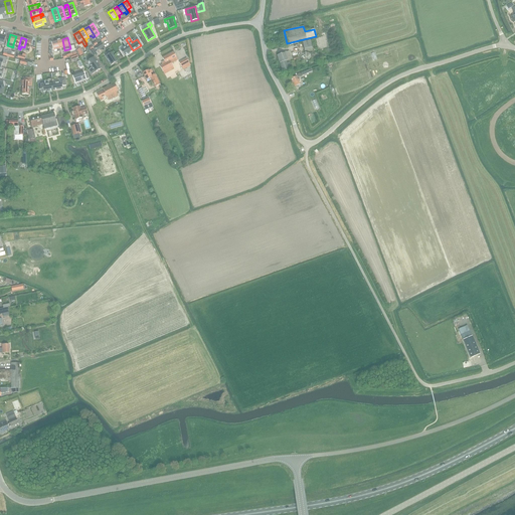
[(126,46),(121,50),(125,56),(133,50),(126,39),(123,41),(126,46)]
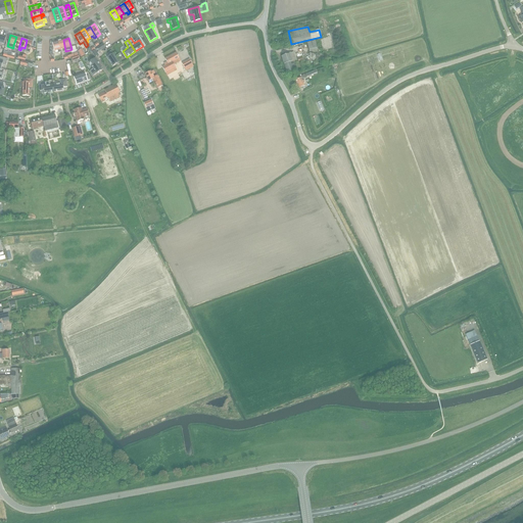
[(60,52),(60,49),(58,41),(52,42),(54,51),(57,50),(58,53),(60,52)]
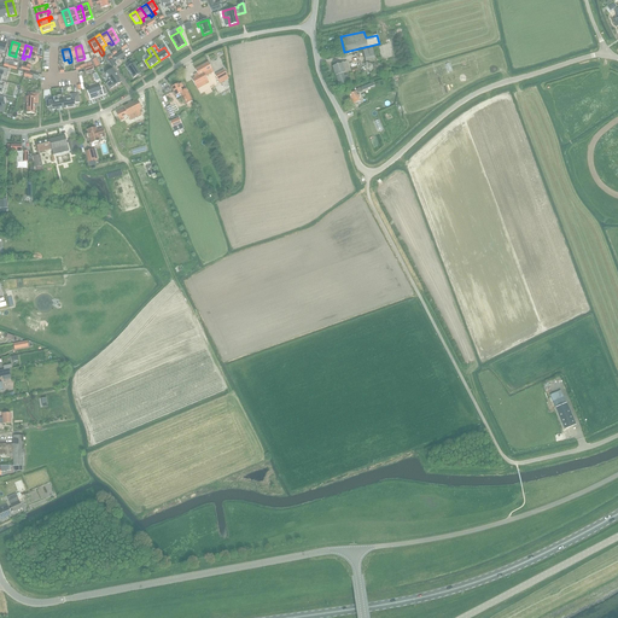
[(363,50),(366,60),(374,59),(372,48),(363,50)]
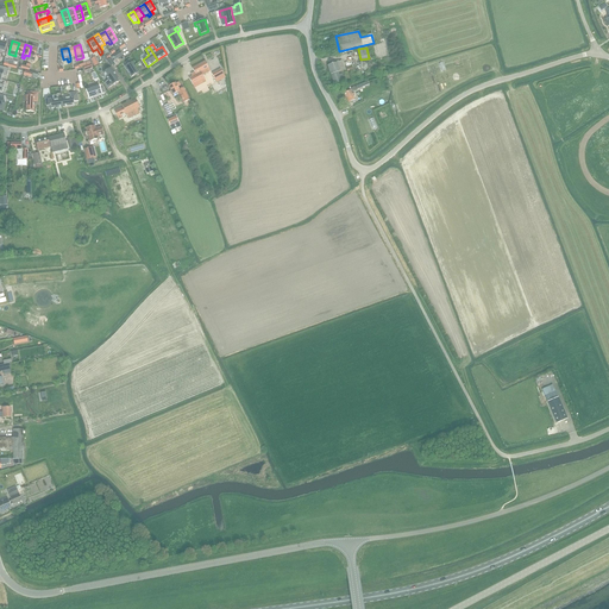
[(136,74),(136,73),(138,71),(130,58),(126,61),(129,64),(125,67),(131,77),(136,74)]
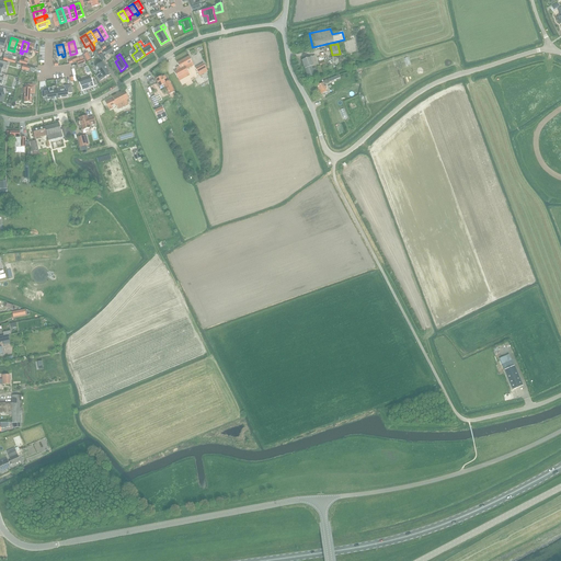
[(174,72),(179,78),(189,72),(186,69),(194,65),(189,56),(178,64),(180,67),(176,68),(178,70),(174,72)]
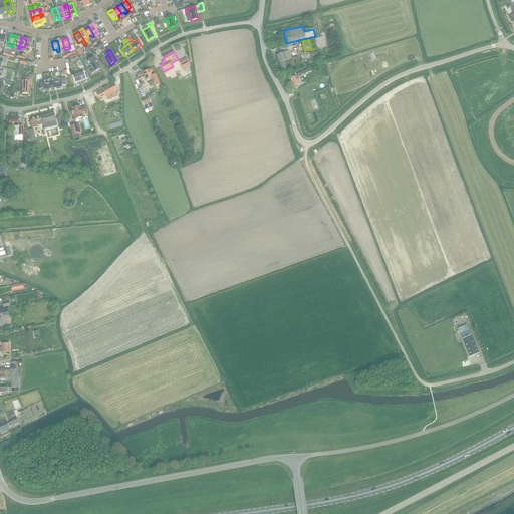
[(285,61),(291,58),(288,51),(276,55),(282,71),(288,69),(287,66),(290,66),(289,62),(286,63),(285,61)]
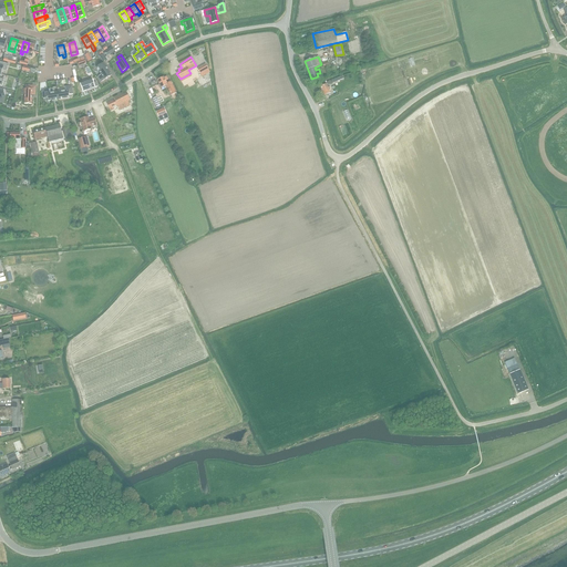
[(103,63),(96,68),(101,74),(98,76),(101,82),(112,75),(103,63)]
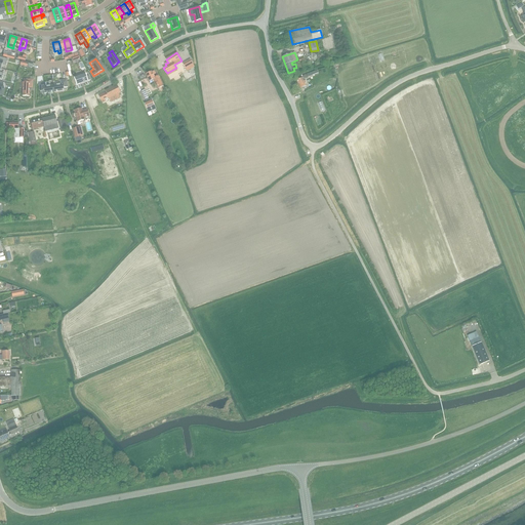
[(190,59),(183,64),(187,71),(194,67),(190,59)]
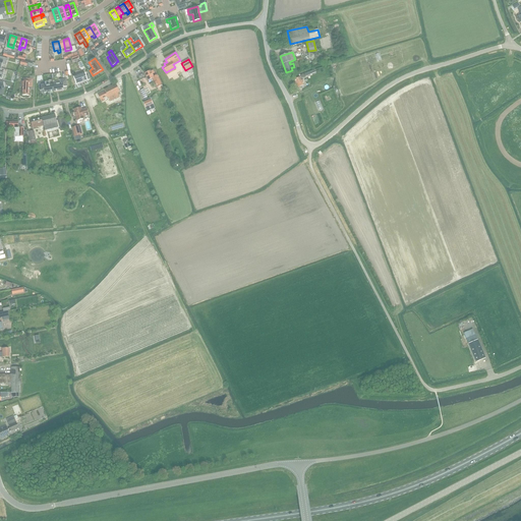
[(145,73),(149,80),(150,83),(154,80),(158,88),(163,85),(158,75),(154,77),(151,70),(145,73)]
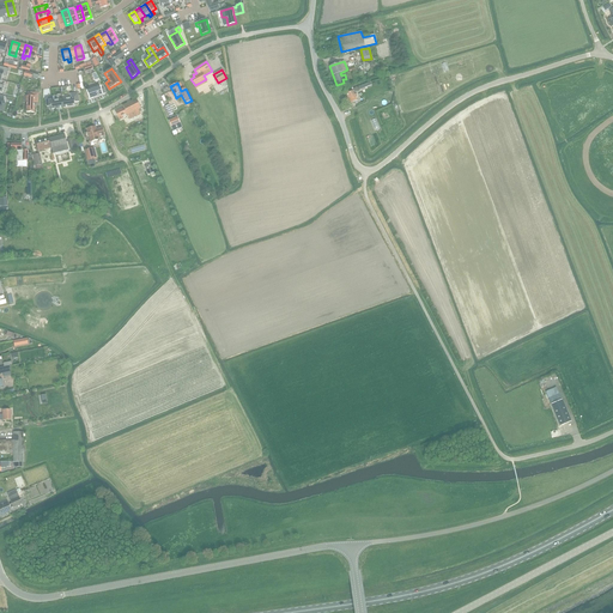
[(86,91),(90,99),(103,95),(105,93),(104,89),(101,90),(99,86),(86,91)]
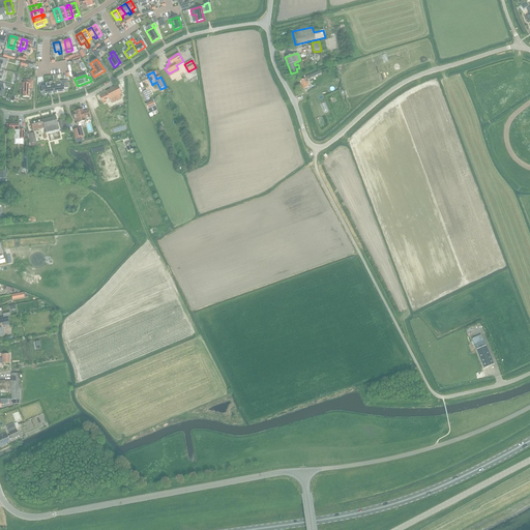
[(307,84),(308,84),(307,81),(306,82),(305,79),(299,81),(302,89),(306,88),(306,89),(310,88),(307,84)]
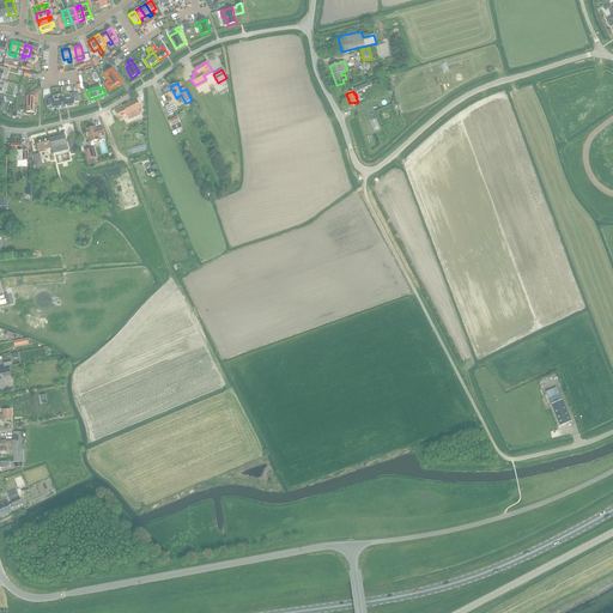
[(35,96),(26,96),(25,103),(26,103),(26,113),(34,113),(35,103),(38,103),(38,93),(35,92),(35,96)]
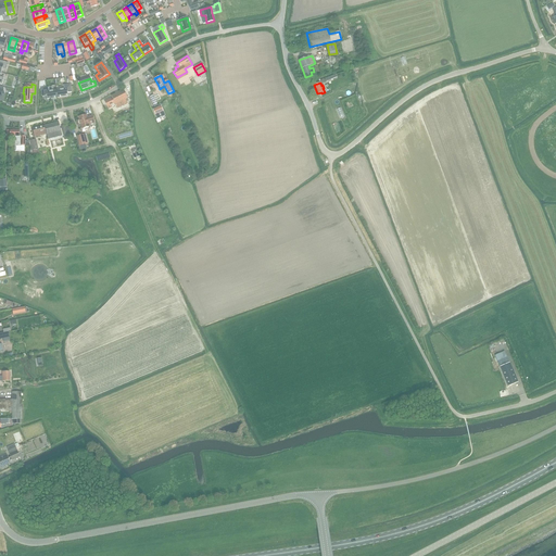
[(64,89),(57,90),(58,98),(68,96),(67,93),(72,92),(71,84),(63,85),(64,89)]
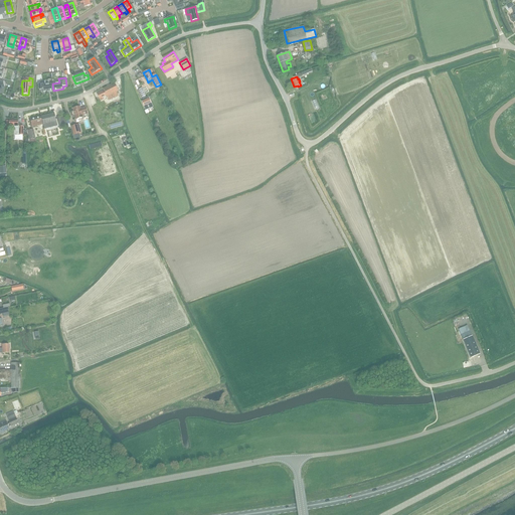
[(53,91),(52,83),(45,84),(44,80),(38,81),(39,90),(42,90),(43,93),(43,92),(46,92),(53,91)]
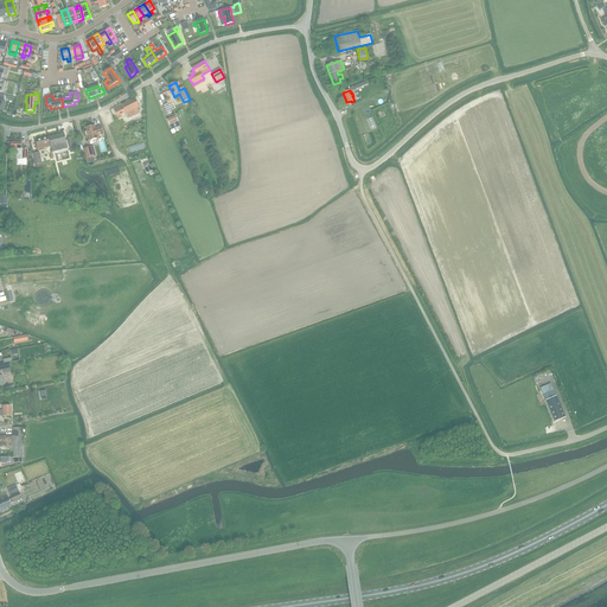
[(114,112),(117,116),(119,119),(122,117),(121,115),(126,113),(128,117),(139,112),(136,108),(139,107),(134,98),(121,106),(122,107),(114,112)]
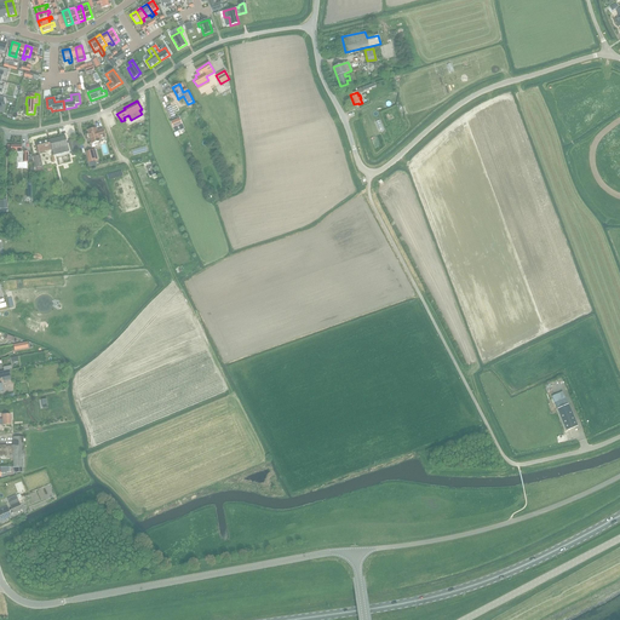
[(179,119),(171,122),(176,133),(184,128),(179,119)]
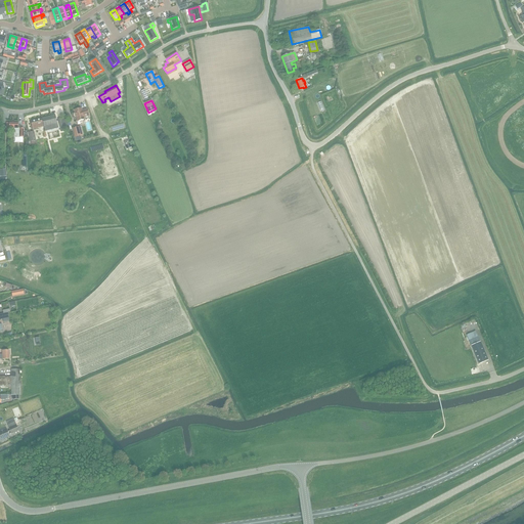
[(75,114),(74,114),(74,115),(74,116),(75,117),(76,117),(77,121),(84,119),(84,117),(89,116),(87,110),(82,111),(81,108),(74,111),(75,114)]
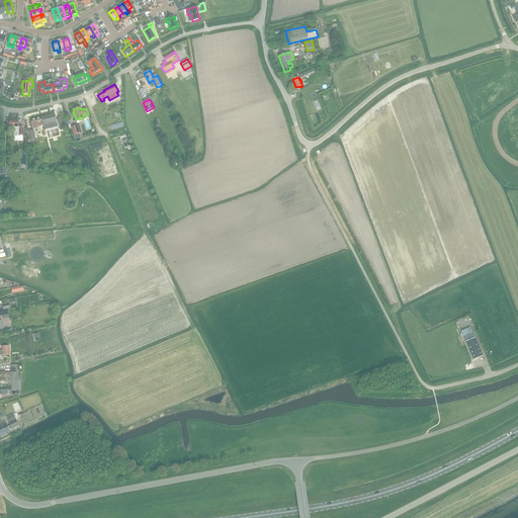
[(44,124),(45,130),(58,126),(55,113),(30,119),(32,127),(44,124)]
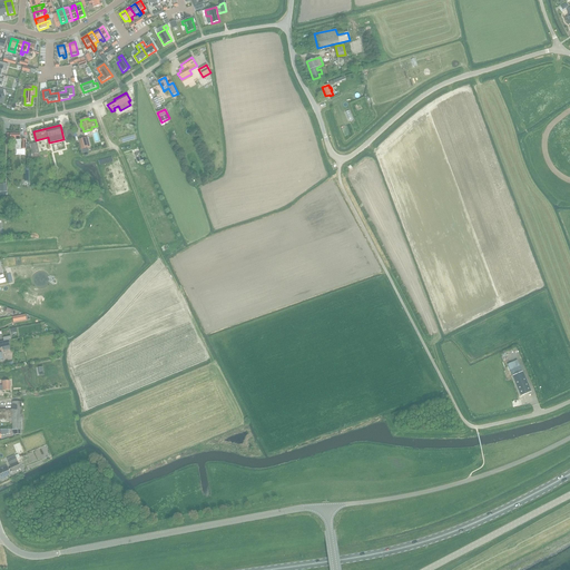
[(79,139),(82,150),(88,148),(85,138),(79,139)]
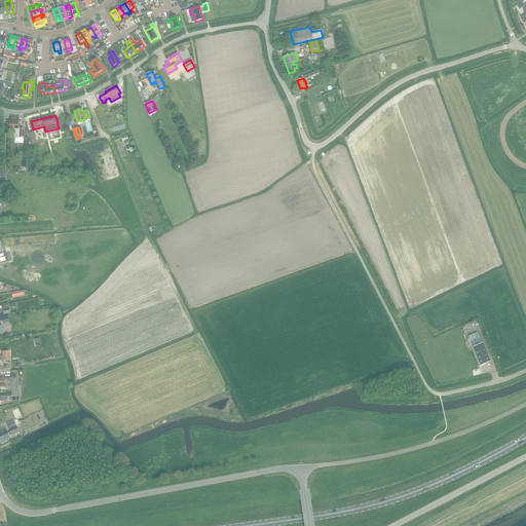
[(490,362),(482,342),(480,338),(471,342),(473,346),(481,366),(490,362)]
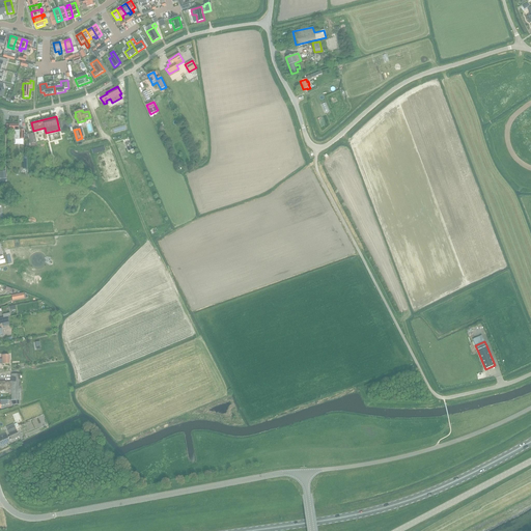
[(0,363),(8,364),(8,355),(2,355),(2,359),(0,359),(0,363)]
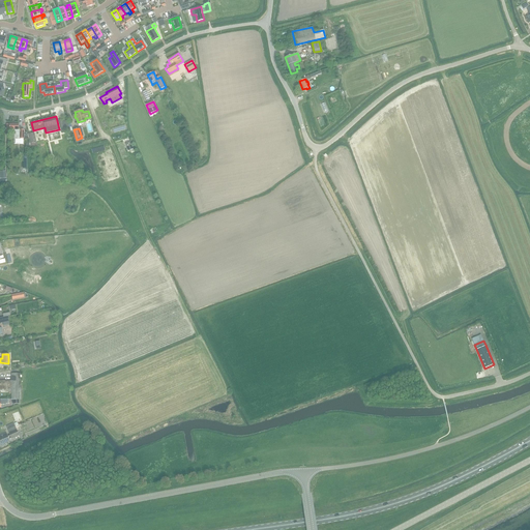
[(12,404),(20,404),(20,374),(11,374),(11,382),(11,392),(11,400),(12,400),(12,404)]
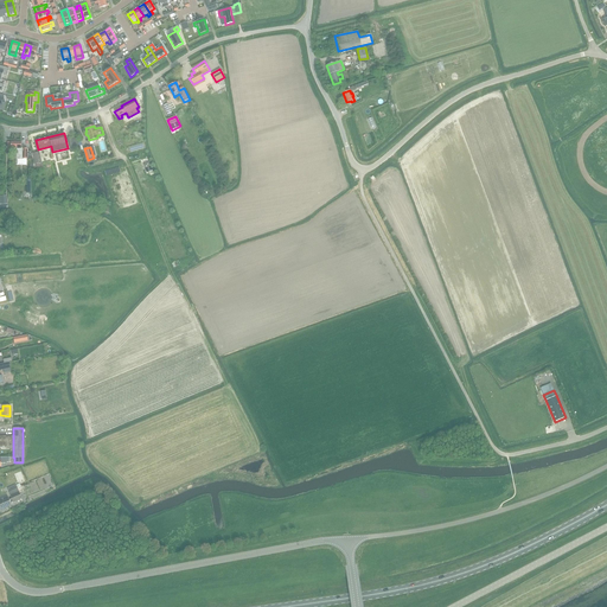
[(13,438),(0,436),(0,446),(6,446),(6,449),(13,449),(13,438)]
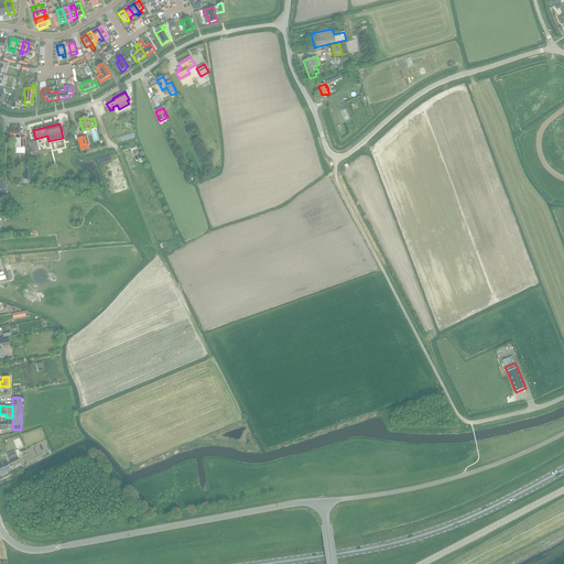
[(14,451),(7,454),(11,464),(12,467),(20,463),(15,454),(14,452),(14,451)]
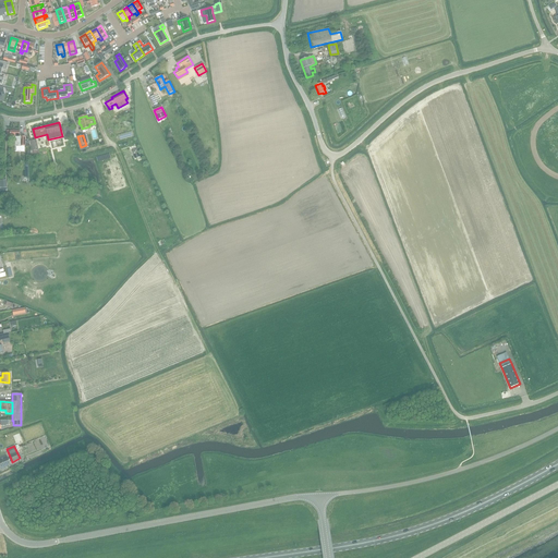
[(0,470),(5,468),(4,468),(11,465),(7,457),(0,459),(0,470)]
